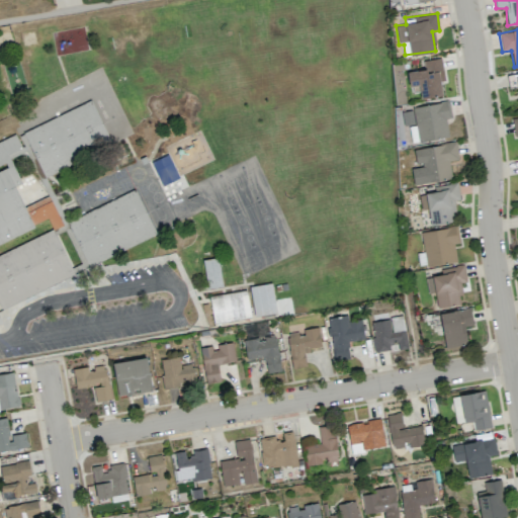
[(444,81),(441,58),(423,61),(424,69),(407,72),(410,92),(420,90),(421,97),(442,94),(440,81),(444,81)]
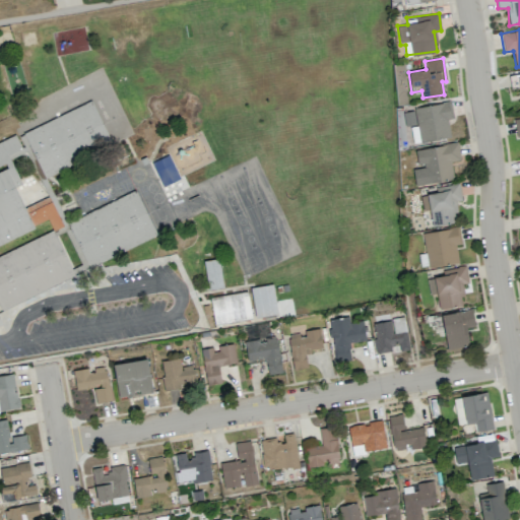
[(0,308),(154,233),(133,188),(66,220),(45,177),(113,143),(89,96),(16,133),(22,145),(20,146),(13,132),(0,138),(0,242),(33,226),(31,223),(46,216),(52,229),(0,253),(0,308)]
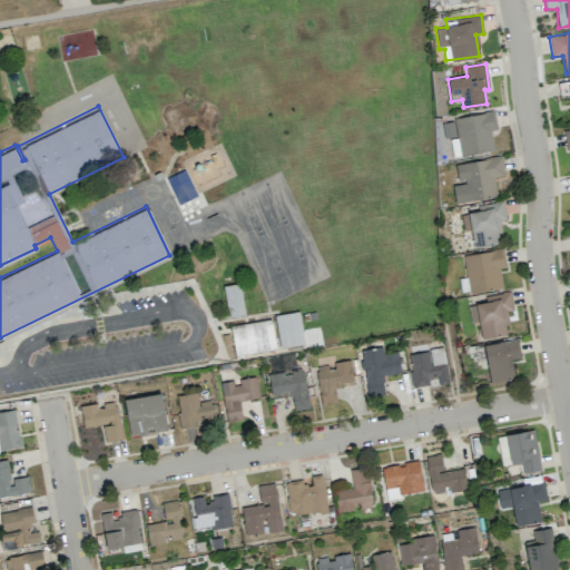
[(493,150),(491,130),(497,129),(493,111),(454,118),(460,156),(493,150)]
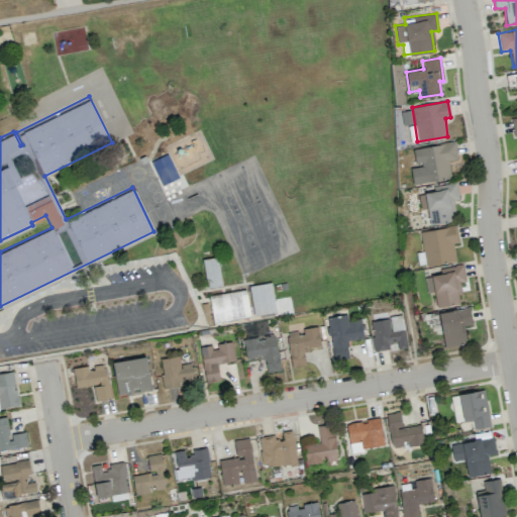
[(413,148),(415,166),(410,167),(413,185),(450,179),(447,161),(457,160),(454,142),(413,148)]
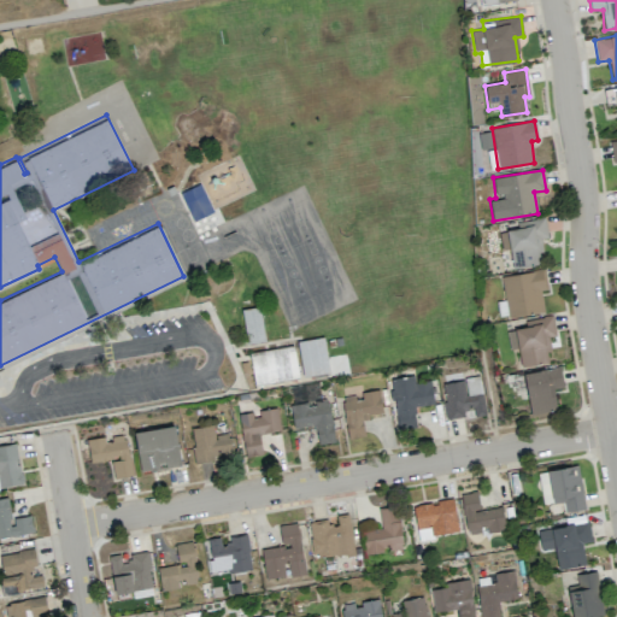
[(540,264),(539,253),(542,252),(540,239),(547,238),(545,217),(517,222),(518,229),(499,231),(501,250),(510,248),(512,269),(540,264)]
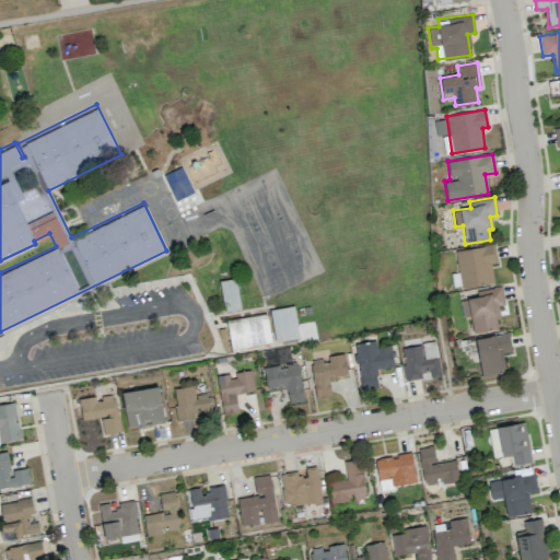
[(455,251),(459,288),(493,283),(491,264),(497,263),(494,245),(455,251)]
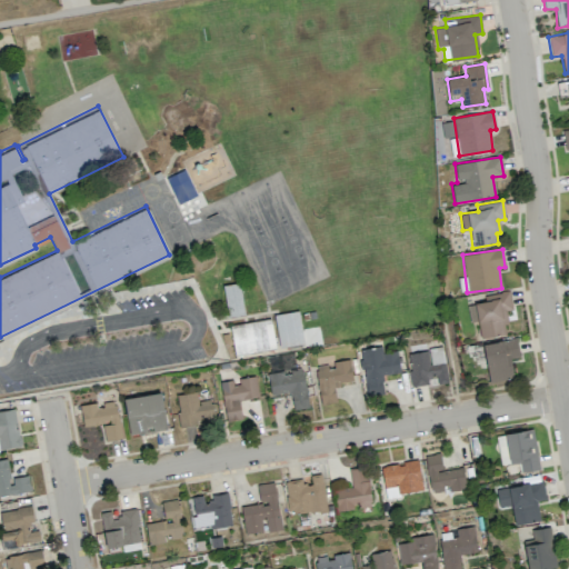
[(228,318),(245,315),(239,282),(222,286),(228,318)]
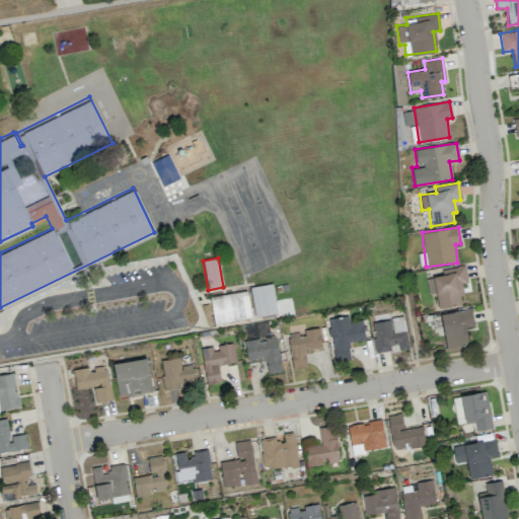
[(438,308),(463,304),(460,284),(467,283),(464,266),(441,269),(442,276),(426,278),(429,295),(436,294),(438,308)]
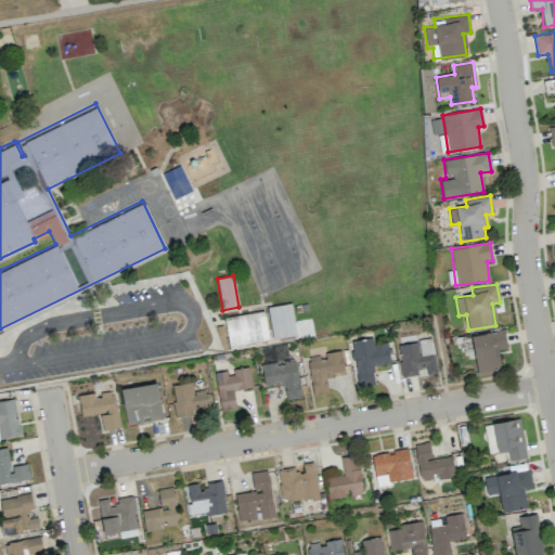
[(272,338),(296,334),(291,302),(267,307),(272,338)]
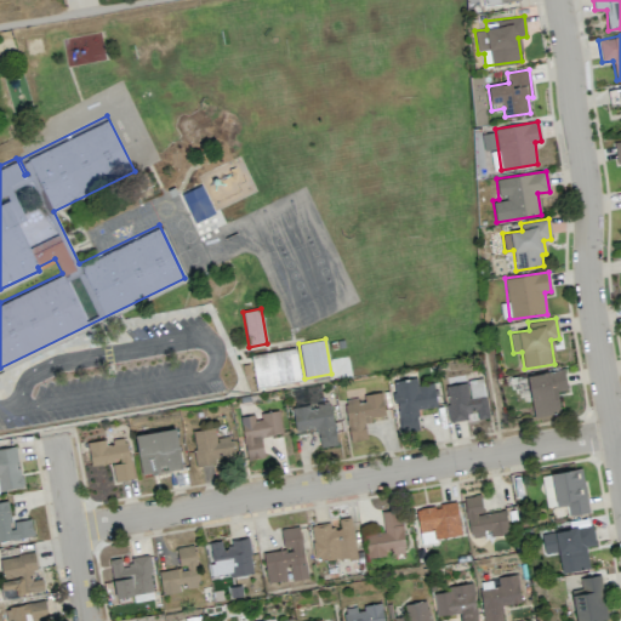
[(301,379),(295,347),(250,355),(256,388),(301,379)]
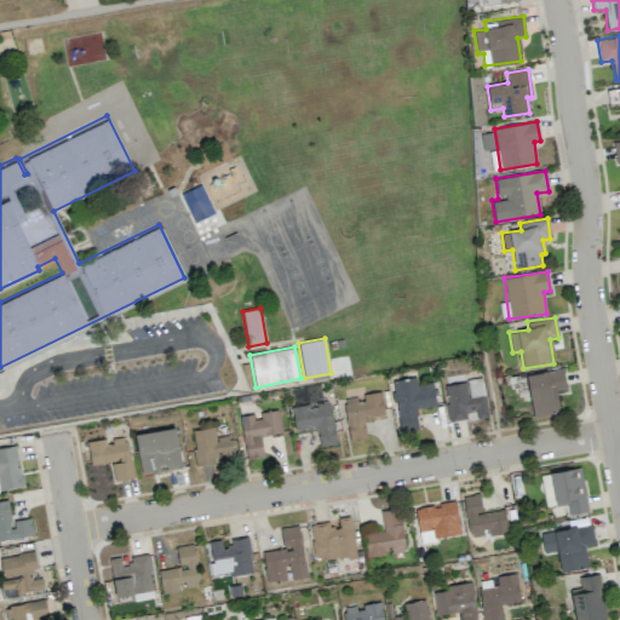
[(527,373),(530,415),(558,413),(557,390),(566,389),(563,369),(527,373)]
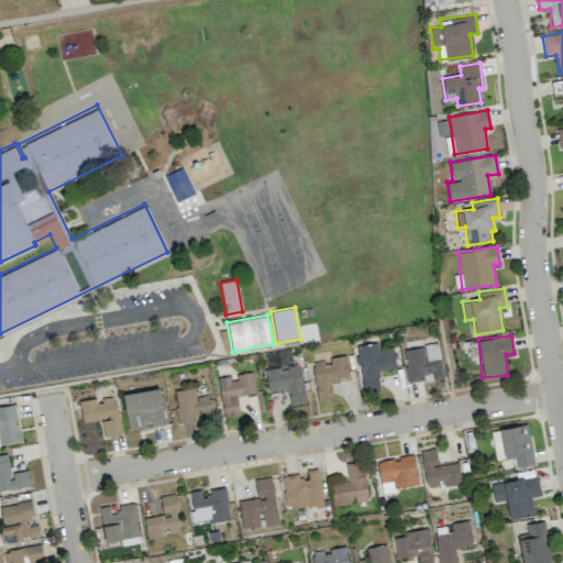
[(396,368),(393,348),(378,349),(377,342),(355,345),(362,389),(382,386),(379,371),(396,368)]
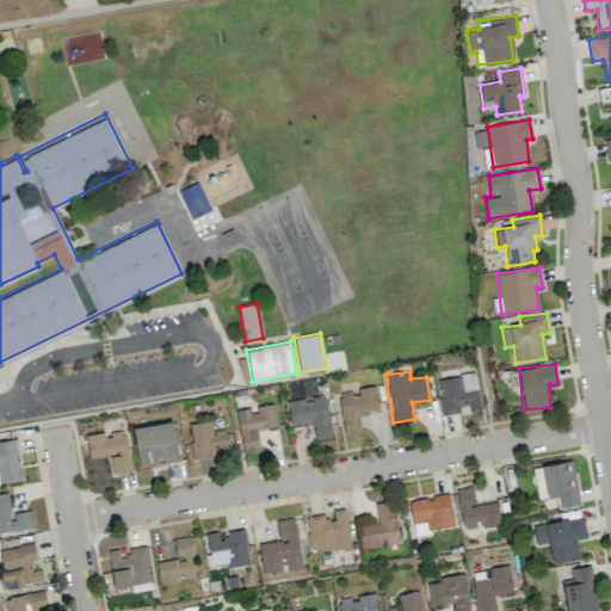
[(482,409),(474,372),(437,380),(444,415),(466,411),(466,413),(482,409)]
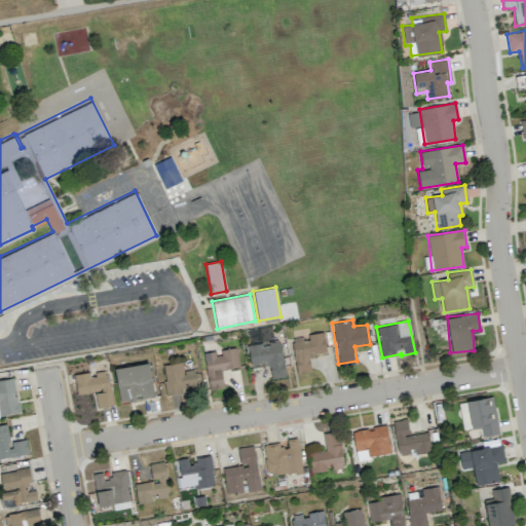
[(296,374),(311,372),(309,355),(326,353),(324,332),(305,334),(305,337),(292,338),(296,374)]
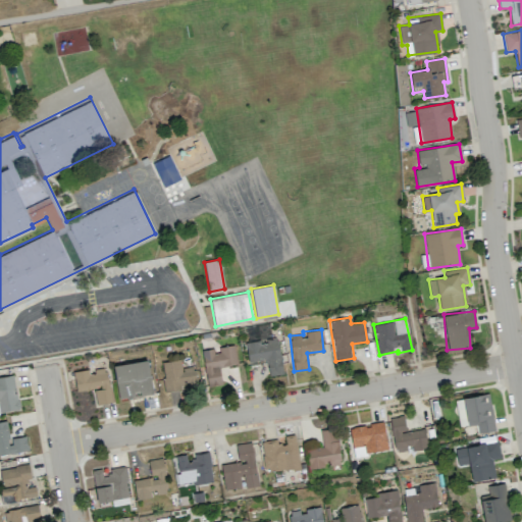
[(249,363),(266,359),(269,376),(283,373),(277,337),(245,344),(249,363)]
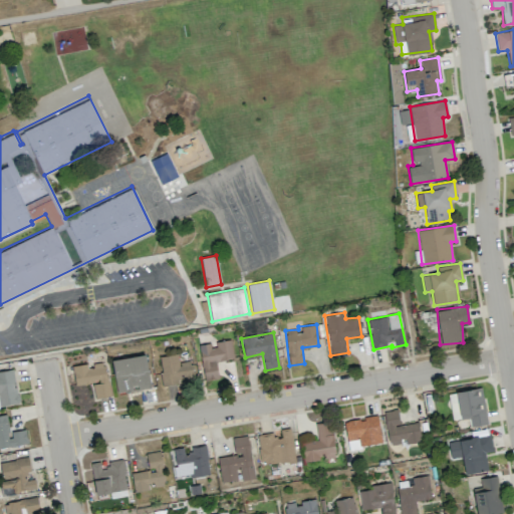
[(199,344),(204,380),(219,379),(216,361),(233,359),(230,339),(213,342),(213,343),(199,344)]
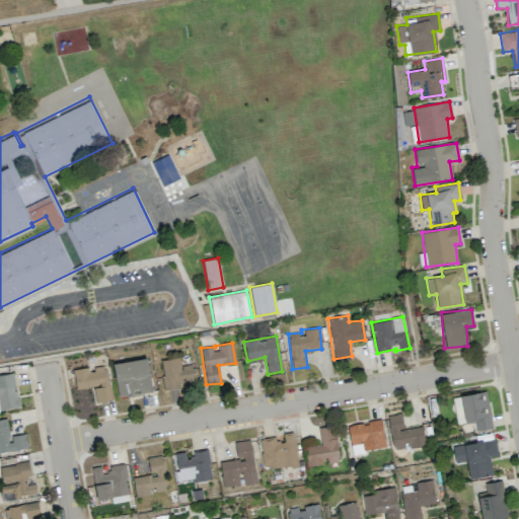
[(160,360),(164,388),(196,384),(193,364),(179,366),(178,358),(160,360)]
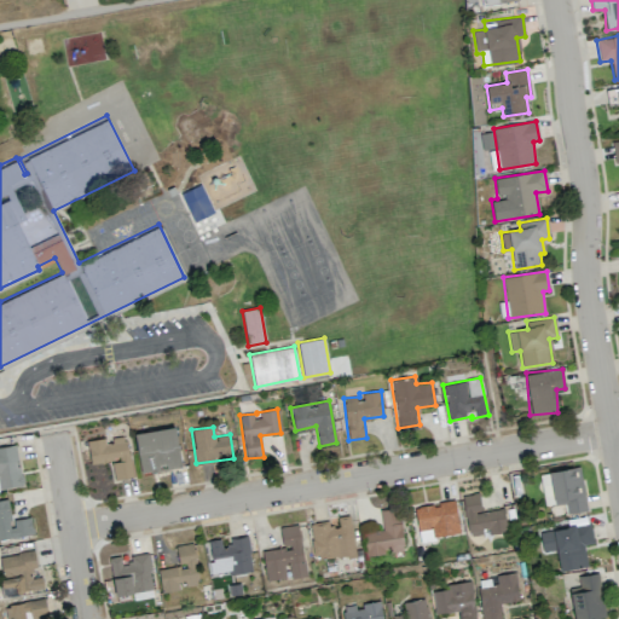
[(180,468),(175,428),(134,433),(139,473),(180,468)]
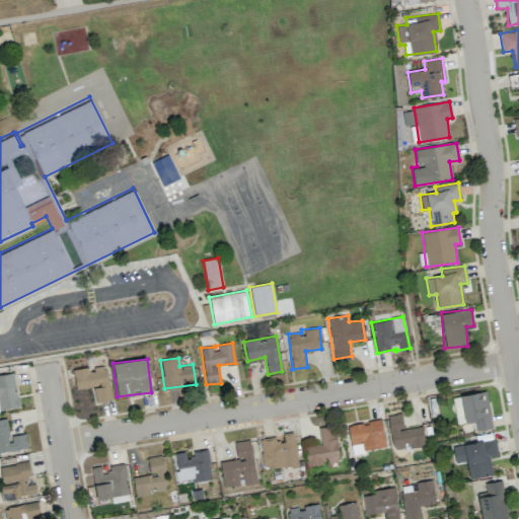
[(95,401),(109,400),(105,366),(73,371),(75,389),(93,386),(95,401)]
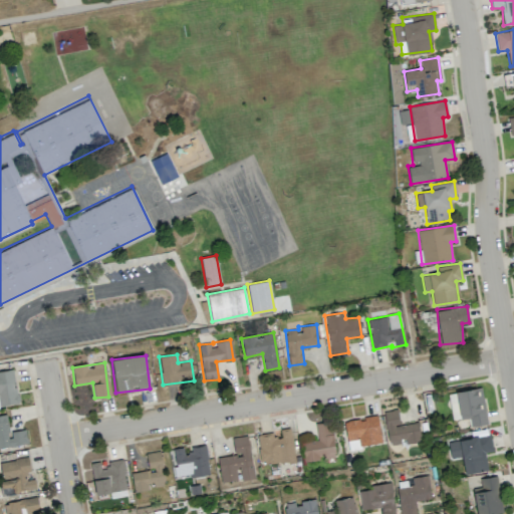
[(0,370),(0,406),(18,405),(13,369),(0,370)]
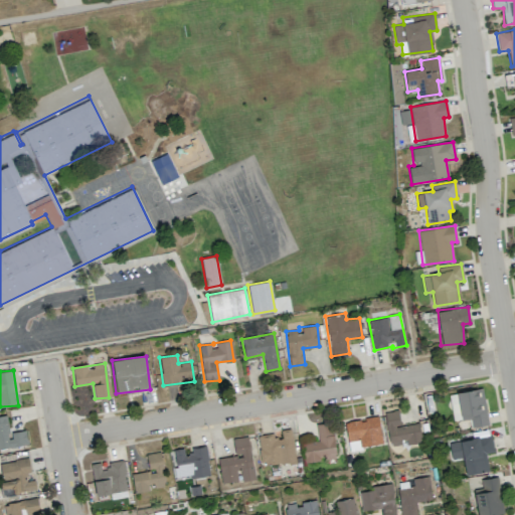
[(472,427),(489,424),(482,387),(449,394),(454,421),(470,417),(472,427)]
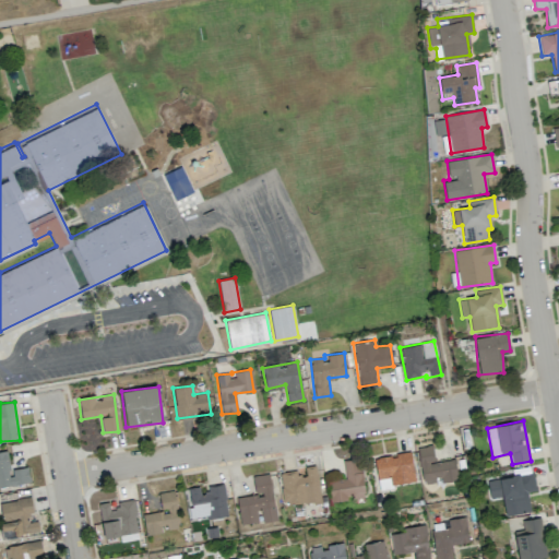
[(417,448),(423,484),(458,479),(454,460),(435,462),(432,445),(417,448)]
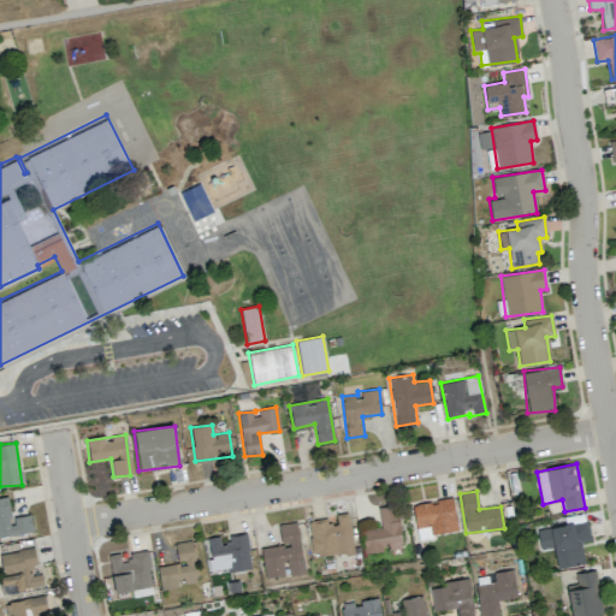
[(0,497),(0,535),(33,532),(30,514),(11,517),(7,496),(0,497)]
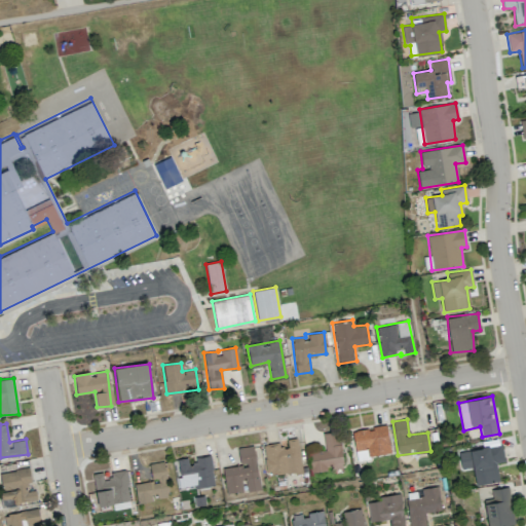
[(390,452),(385,424),(372,426),(373,428),(352,431),(355,452),(366,451),(367,456),(390,452)]
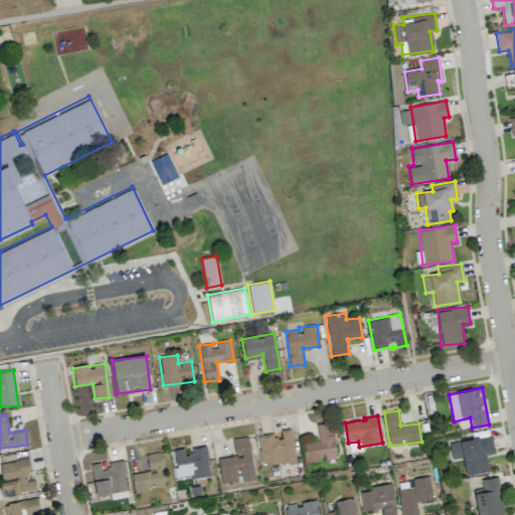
[(316,424),(318,441),(302,443),(305,462),(336,458),(331,422),(316,424)]
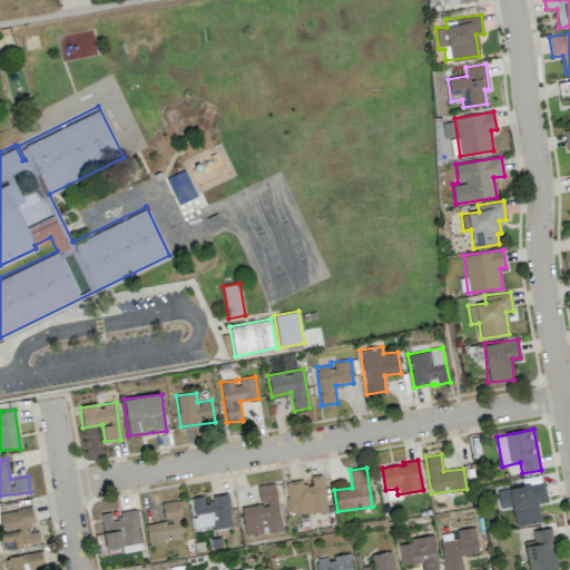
[(307,479),(285,481),(288,516),(326,511),(322,474),(307,475),(307,479)]
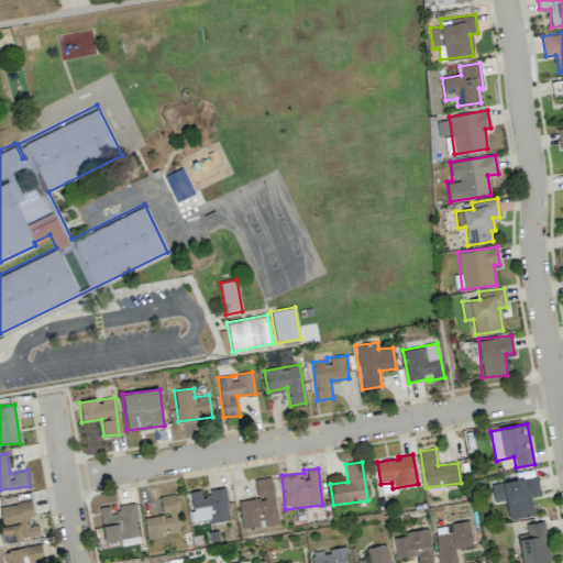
[(238,500),(242,528),(262,525),(262,527),(278,523),(271,476),(254,479),(257,498),(238,500)]
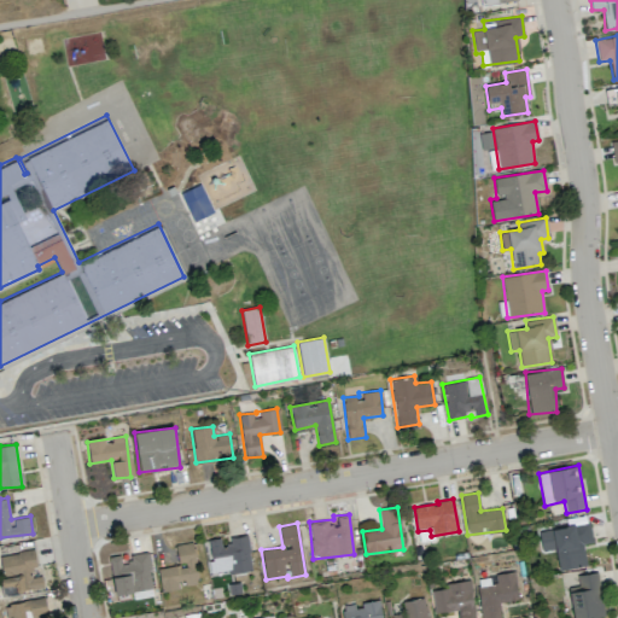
[(558,570),(586,566),(583,543),(592,542),(589,523),(538,530),(541,552),(555,549),(558,570)]
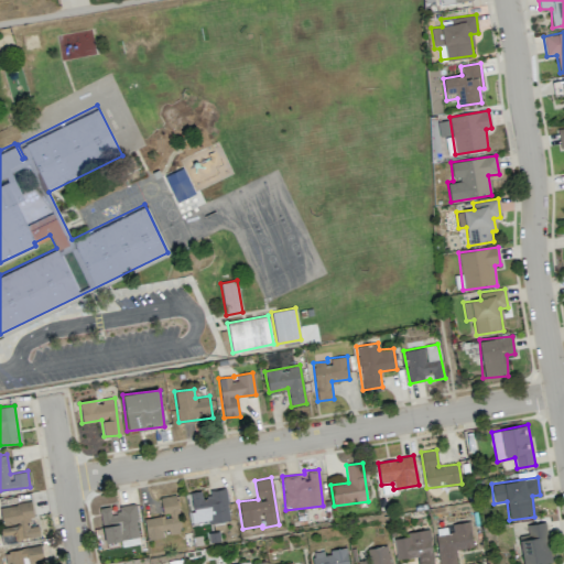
[(190,524),(229,519),(226,490),(201,494),(201,491),(191,492),(193,512),(188,512),(190,524)]
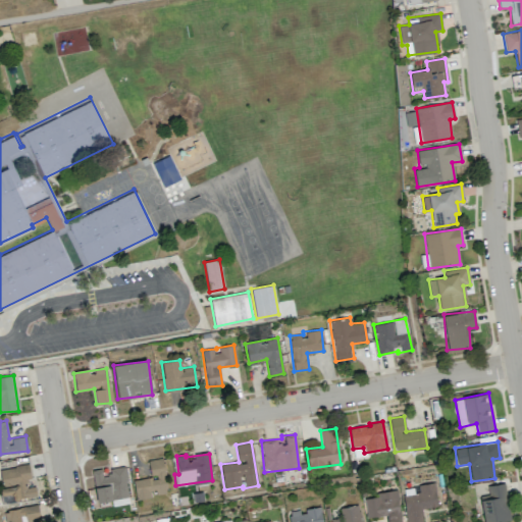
[(136,500),(152,498),(151,494),(167,492),(162,458),(148,461),(150,478),(134,480),(136,500)]
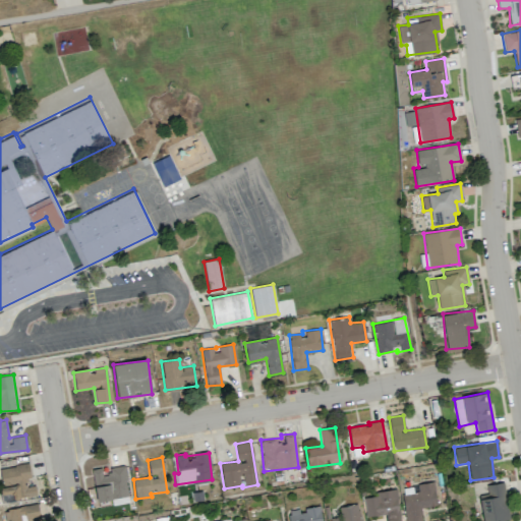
[(36,496),(34,481),(32,482),(29,463),(0,468),(3,486),(0,486),(0,489),(2,502),(36,496)]
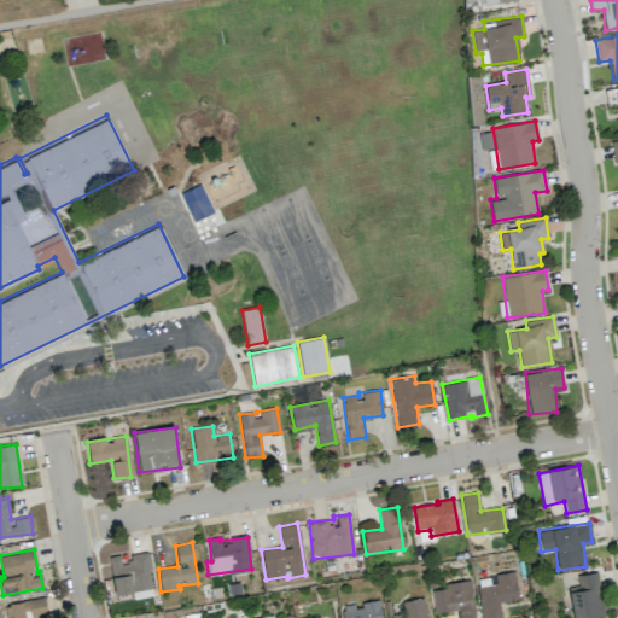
[(109,557),(115,595),(153,588),(146,552),(129,554),(130,563),(121,564),(120,554),(109,557)]
